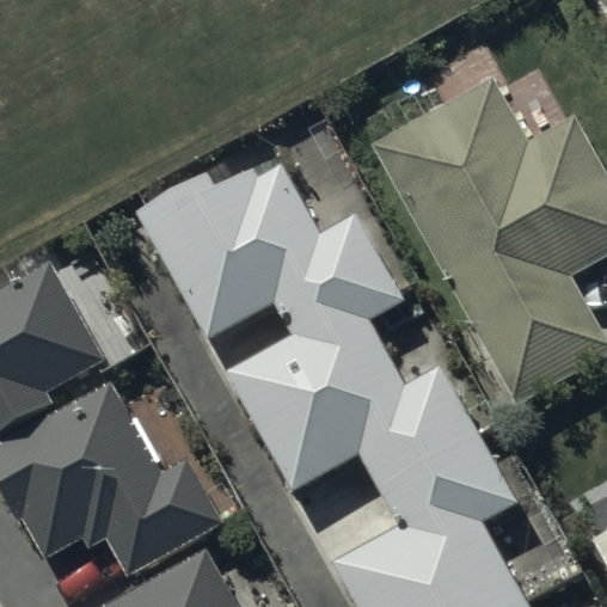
[(606,170),(575,114),(527,141),(490,77),(425,114),(416,98),(388,114),(396,127),(372,141),(517,400),(606,350),(606,341),(571,277),(606,256),(606,170)]
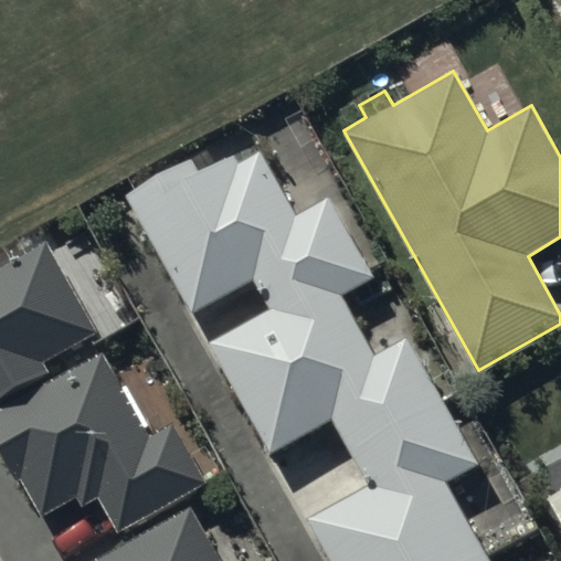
[(489,560),(446,480),(477,464),(406,336),(374,353),(343,296),(372,279),(328,198),(294,217),(258,151),(237,162),(234,156),(200,175),(191,159),(126,194),(190,313),(252,279),(267,308),(207,341),(267,454),(332,420),(367,484),(306,517),(329,560),(489,560)]
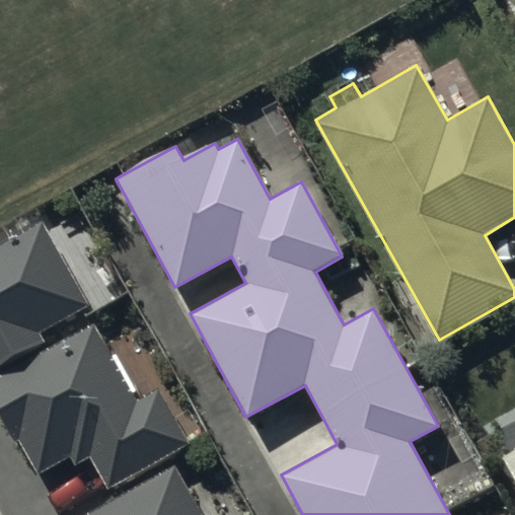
[(0,364),(45,341),(40,330),(87,305),(45,225),(0,248),(0,364)]
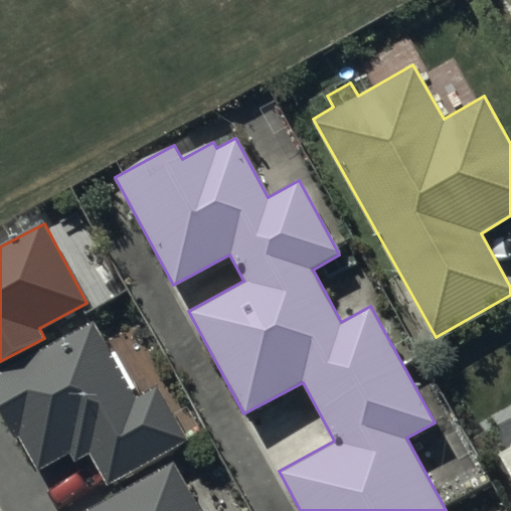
[(104,483),(189,438),(137,339),(110,353),(93,321),(0,372),(0,410),(15,438),(17,437),(35,470),(67,452),(72,460),(87,453),(104,483)]
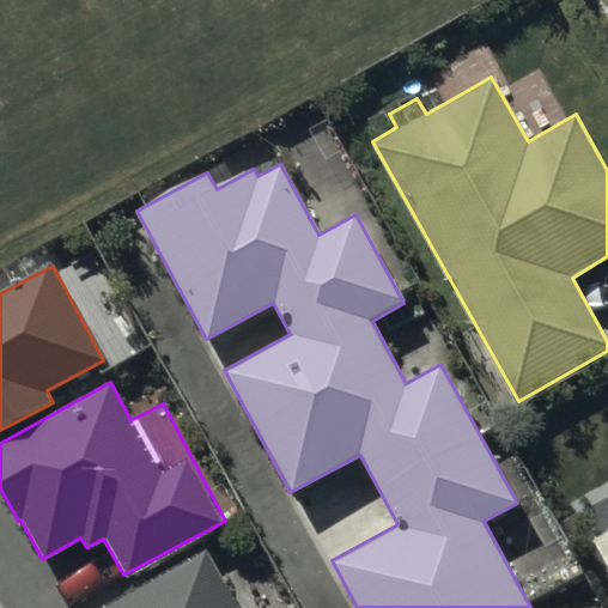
[(607,526),(590,536),(607,566),(607,526)]
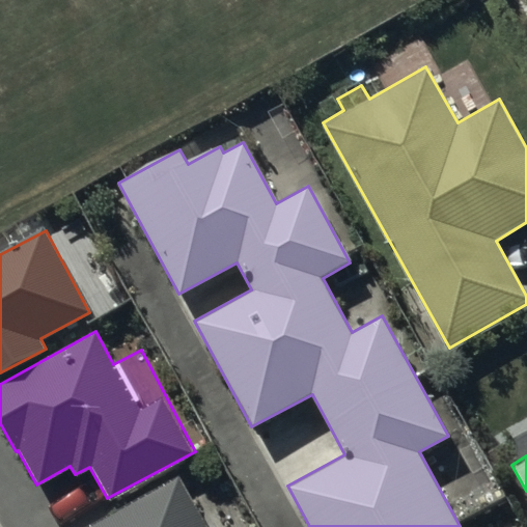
[(207,526),(178,474),(89,526),(207,526)]
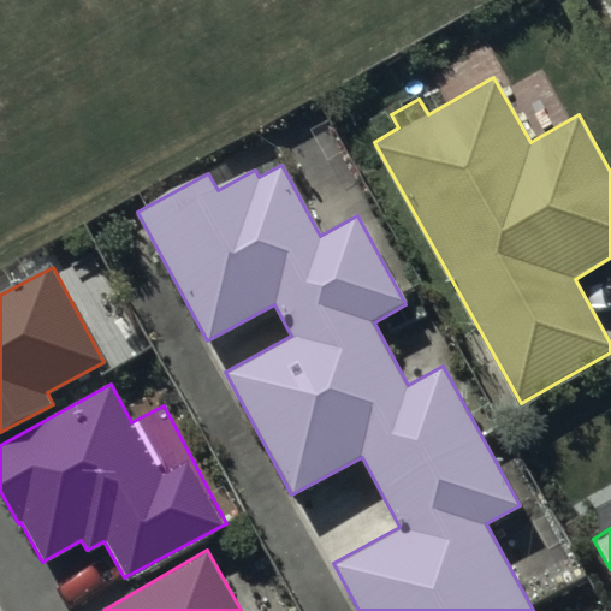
All buildings are outlined.
